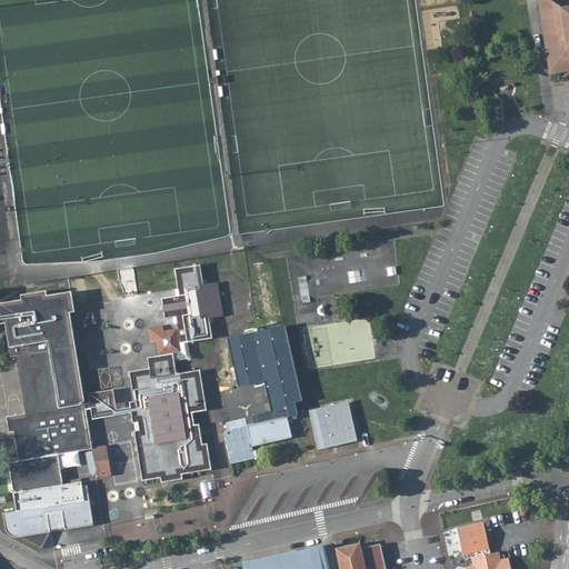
[(568,6),(559,8),(543,0),(536,0),(547,68),(553,73),(567,71),(568,81),(568,80),(568,6)]
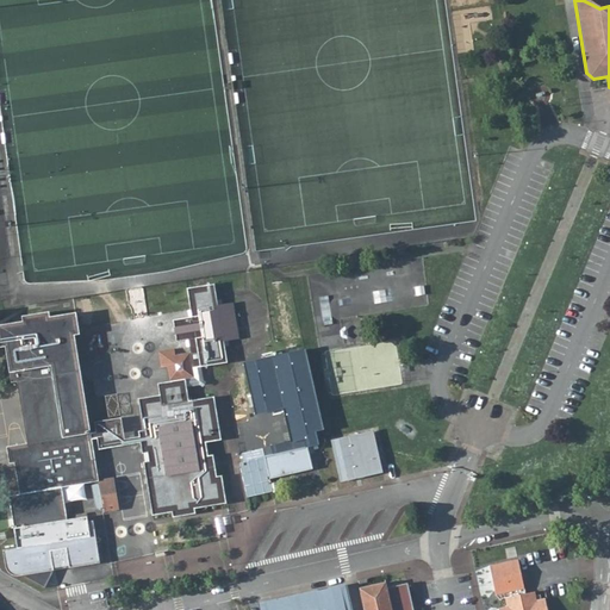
[(17,577),(16,571),(51,565),(49,551),(66,548),(69,567),(99,562),(94,535),(89,536),(88,529),(93,529),(92,520),(87,521),(86,516),(66,520),(61,486),(97,480),(95,478),(89,440),(95,439),(98,450),(142,443),(143,454),(148,453),(149,461),(144,462),(153,516),(175,511),(175,517),(198,514),(198,509),(229,504),(224,477),(221,477),(217,458),(211,458),(209,442),(223,440),(217,397),(191,403),(188,388),(201,386),(206,379),(205,369),(232,365),(229,343),(244,341),(238,305),(222,307),(217,280),(186,285),(191,315),(173,318),(176,338),(187,337),(190,350),(194,377),(169,381),(157,383),(160,394),(138,398),(144,430),(138,431),(139,437),(124,440),(119,418),(92,422),(94,431),(88,433),(72,332),(75,331),(73,313),(48,317),(47,311),(20,316),(20,321),(0,322),(0,348),(1,348),(7,381),(12,381),(22,442),(2,446),(5,462),(10,462),(14,495),(6,496),(16,548),(0,552),(4,567),(5,570),(7,572),(8,574),(11,576),(13,576),(17,577)]
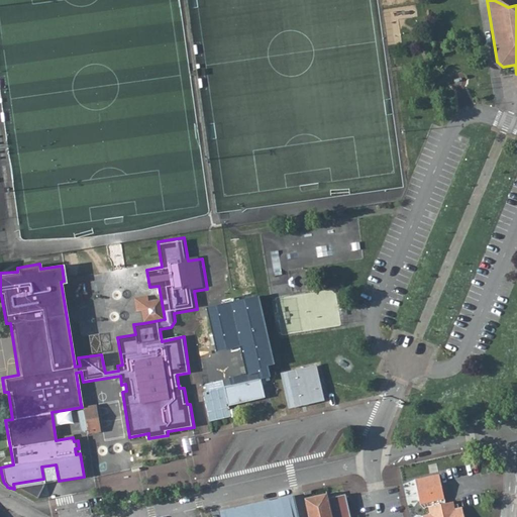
[(140,311),(143,323),(165,319),(161,297),(148,299),(148,294),(134,297),(136,312),(140,311)]
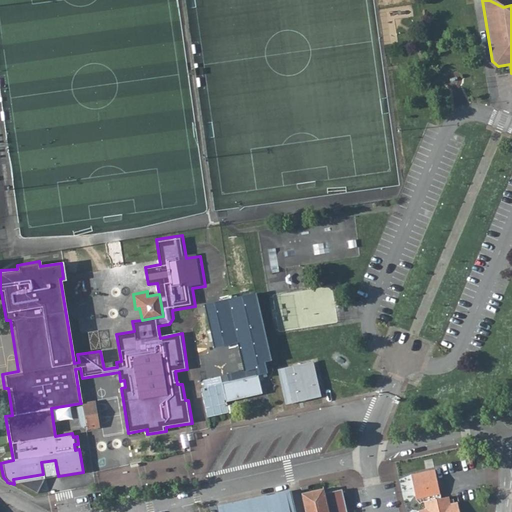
[(254,293),(202,304),(211,346),(234,341),(240,370),(225,373),(226,379),(257,372),(264,371),(262,361),(269,360),(254,293)]
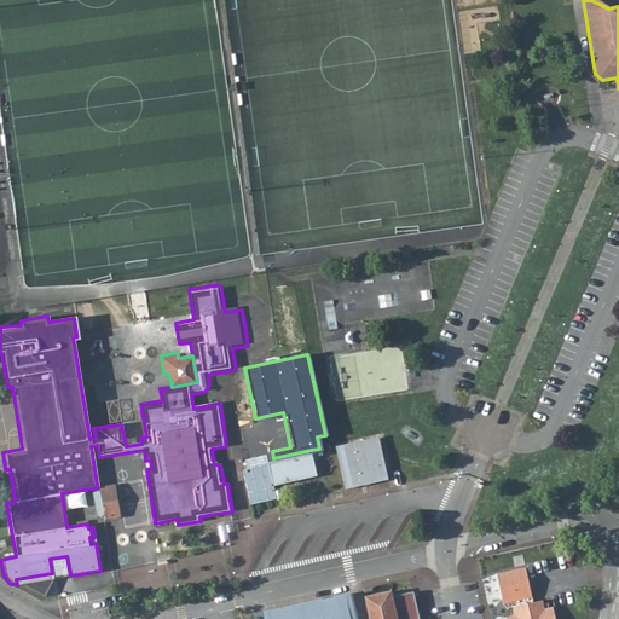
[(372,437),(335,444),(342,486),(381,479),(372,437)]
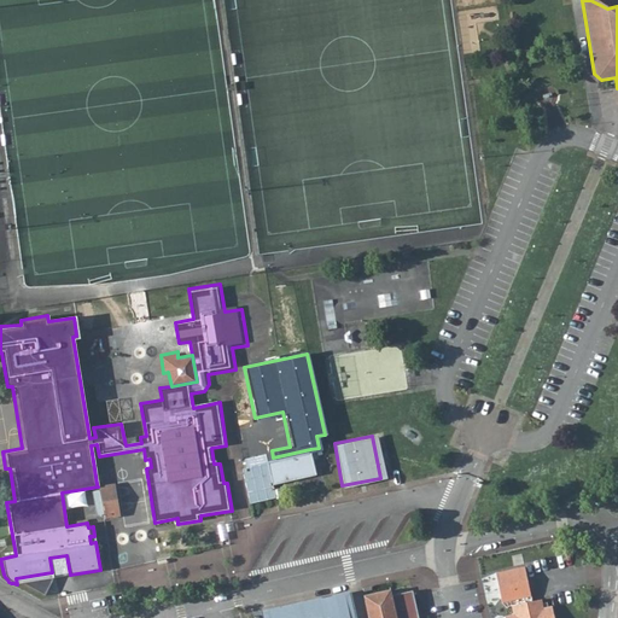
[(266,449),(239,455),(250,502),(275,497),(273,484),(316,474),(310,449),(273,458),(268,458),(266,449)]
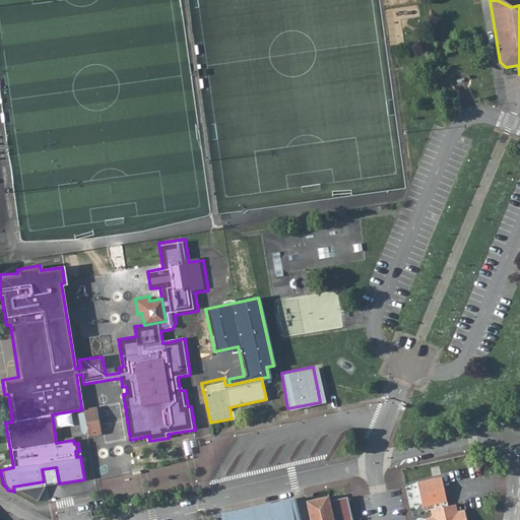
[(95,404),(81,407),(82,409),(85,431),(86,434),(101,432),(95,404)]
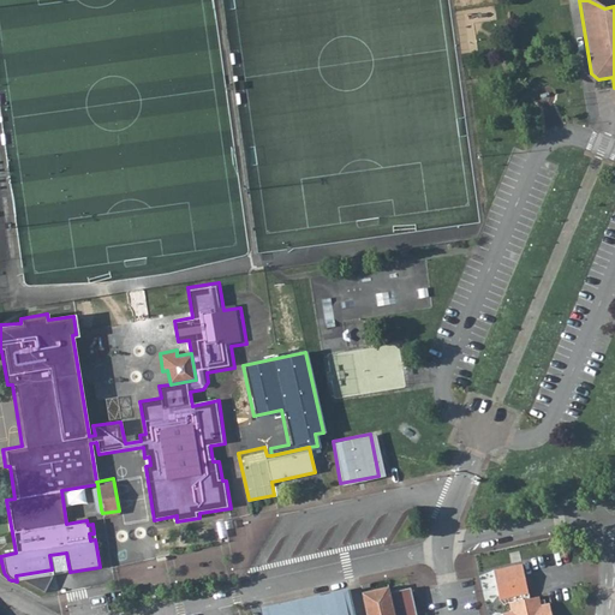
[(66,553),(49,555),(52,569),(16,575),(17,581),(53,574),(70,572),(66,553)]
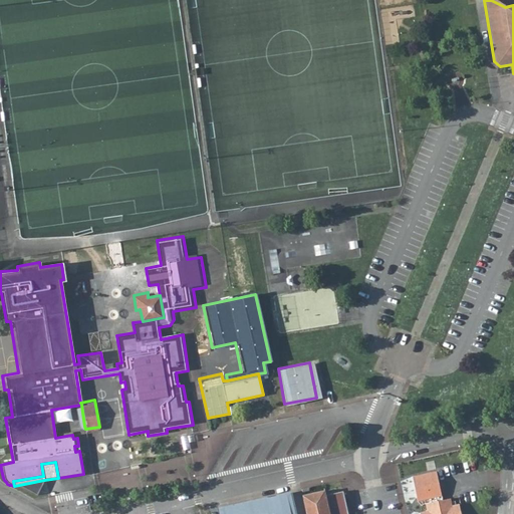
[(432,469),(406,475),(412,499),(420,498),(423,509),(415,510),(415,513),(456,513),(454,502),(447,503),(445,495),(440,496),(432,469)]
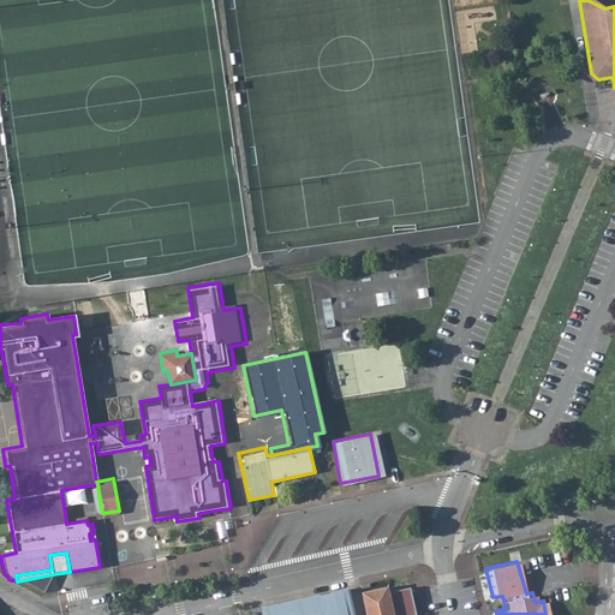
[(359,591),(364,614),(413,614),(407,586),(388,590),(387,585),(359,591)]
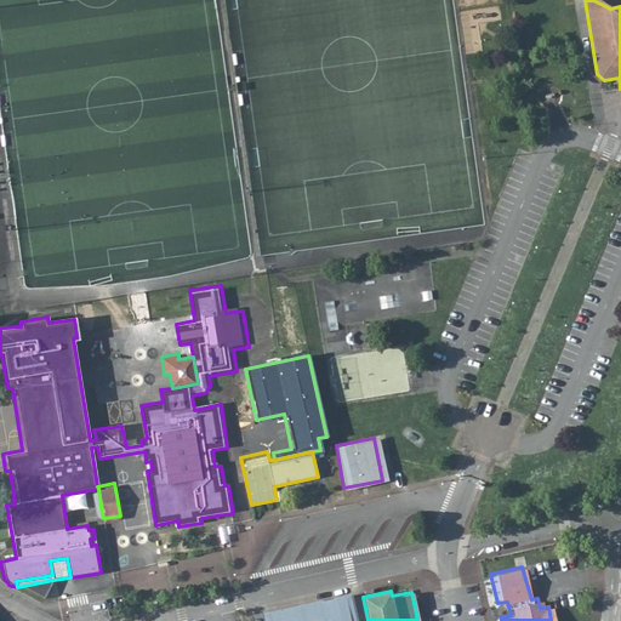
[(267,617),(267,620),(347,620),(343,600),(267,617)]
